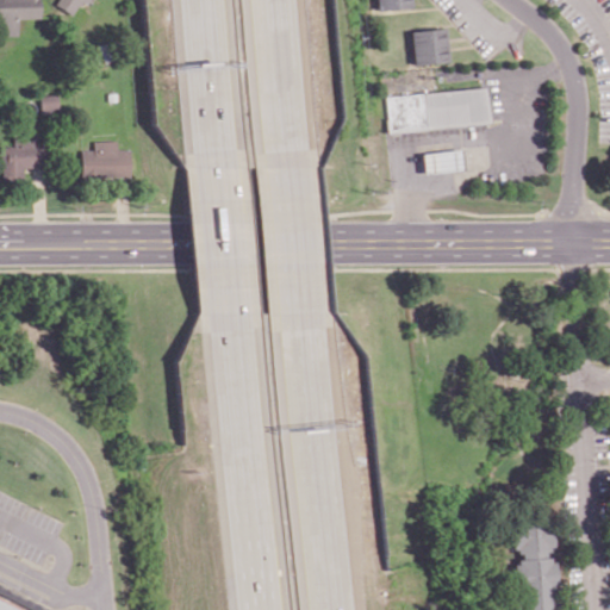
[(0,0),(0,35),(17,35),(16,18),(39,18),(38,0),(0,0)]
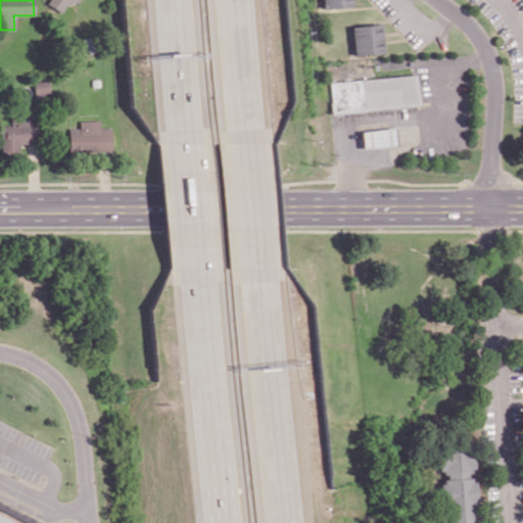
[(47,0),(45,4),(64,14),(72,0),(47,0)]
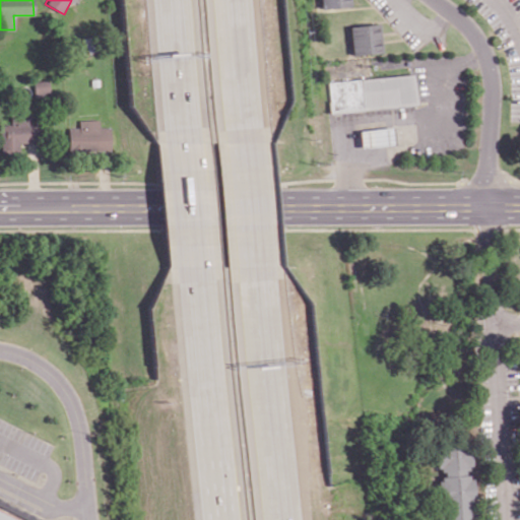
[(349,7),(349,0),(320,0),(321,8),(349,7)]
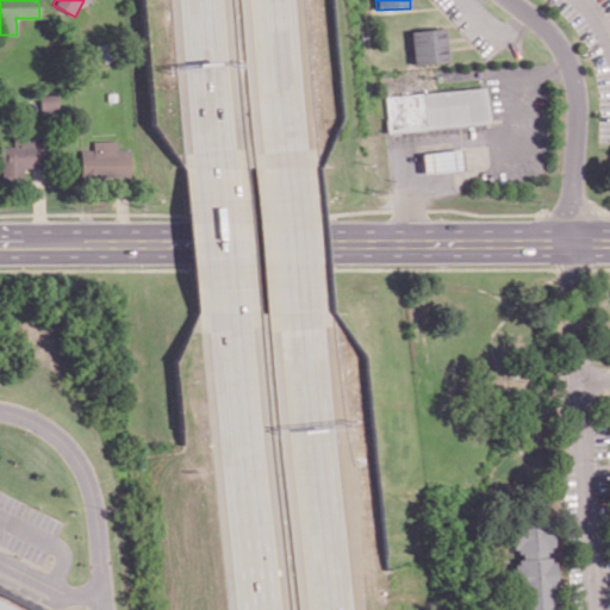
[(412,63),(446,62),(444,29),(411,30),(412,63)]
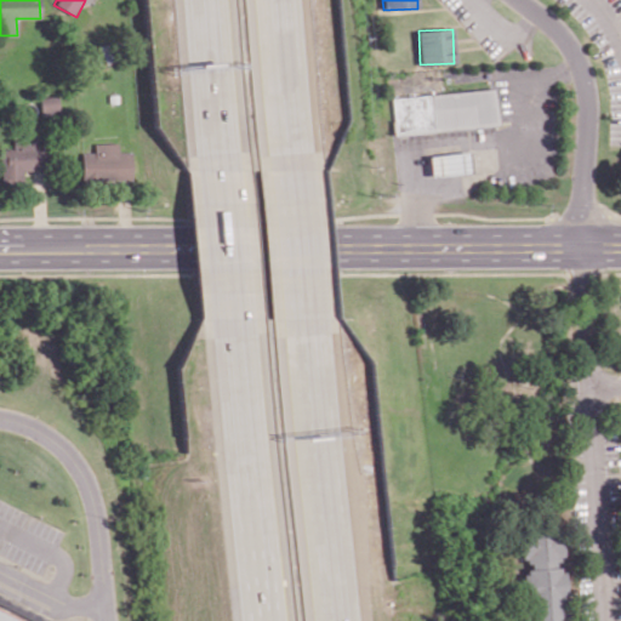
[(392,96),(393,132),(495,126),(493,90),(392,96)]
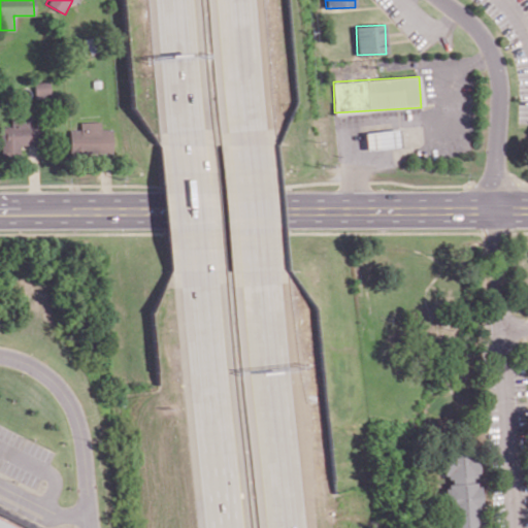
[(51,97),(48,80),(33,83),(35,99),(51,97)]
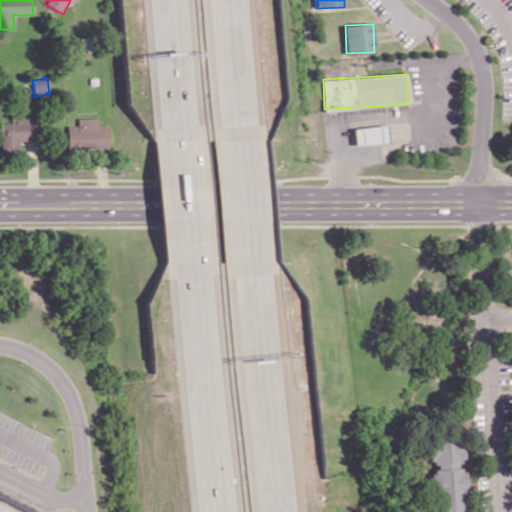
[(0,125),(1,151),(19,150),(19,142),(31,142),(30,114),(10,114),(10,122),(0,122),(0,125)]
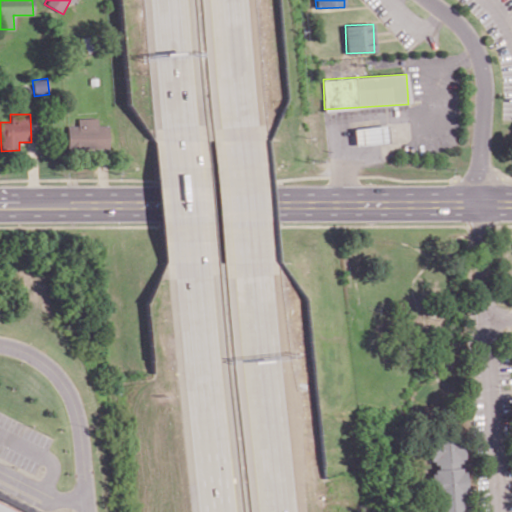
[(66,126),(67,149),(108,148),(108,125),(97,125),(97,118),(77,118),(77,125),(66,126)]
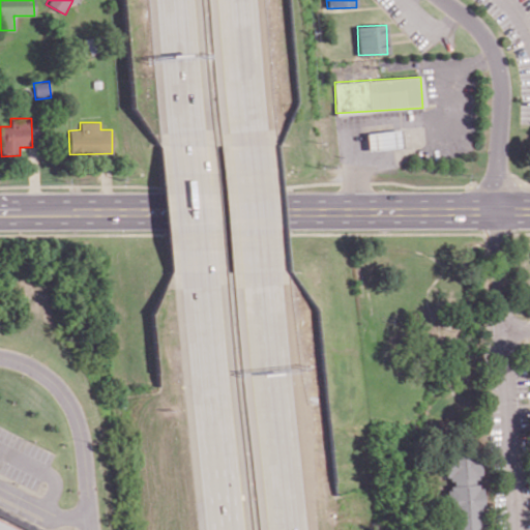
[(402,146),(399,128),(365,134),(367,151),(402,146)]
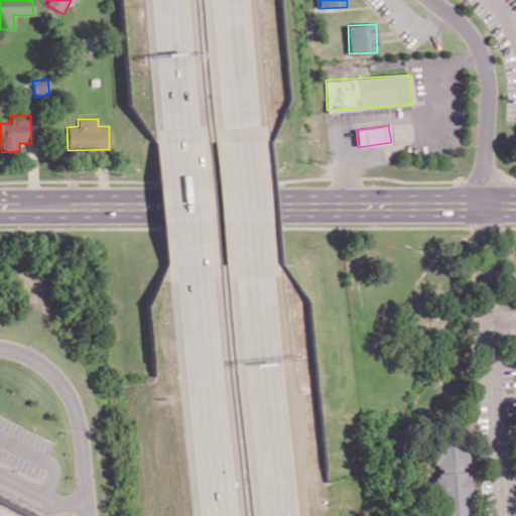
[(465,440),(431,441),(432,467),(438,467),(439,475),(435,476),(438,515),(436,515),(468,515),(466,472),(465,440)]
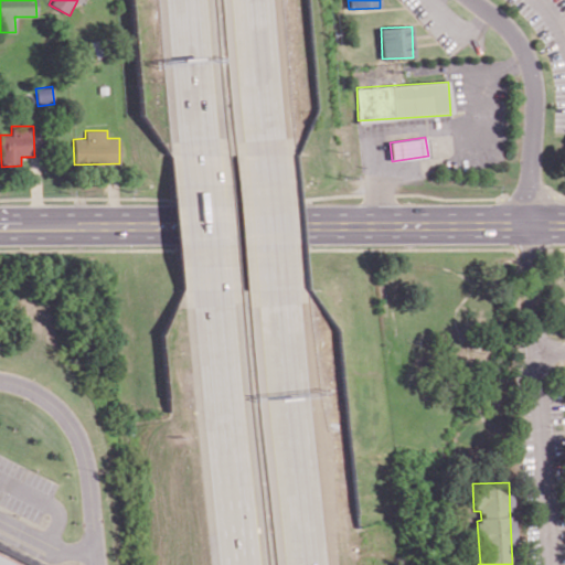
[(0,564),(0,550),(31,564),(0,564)]
